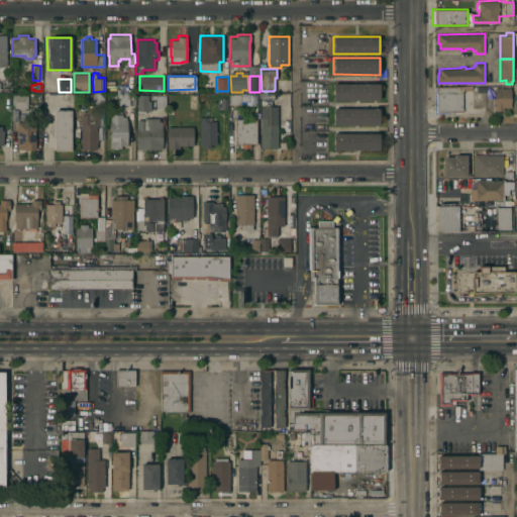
[(380,83),(380,100),(333,99),(333,83),(380,83)]
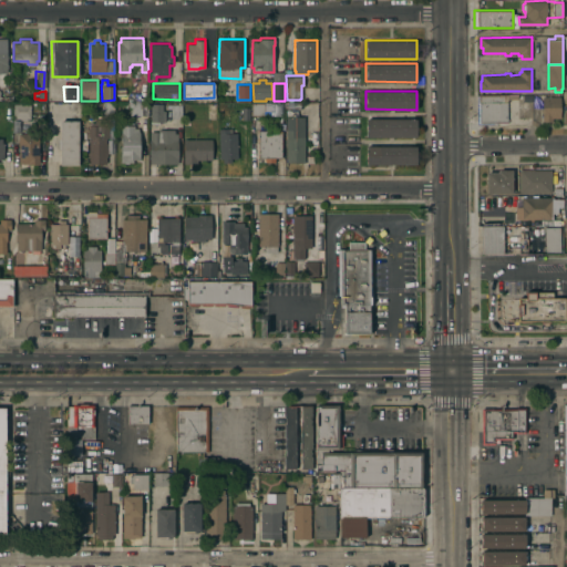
[(125,101),(129,101),(129,92),(140,92),(140,98),(147,98),(147,101),(148,101),(148,115),(125,114),(125,101)]
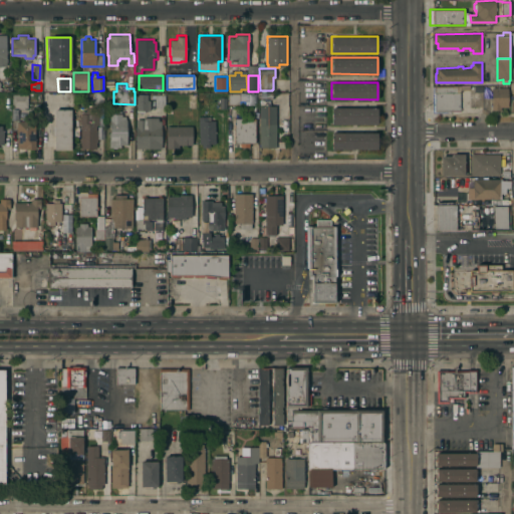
[(435,110),(434,86),(460,85),(460,110),(435,110)]
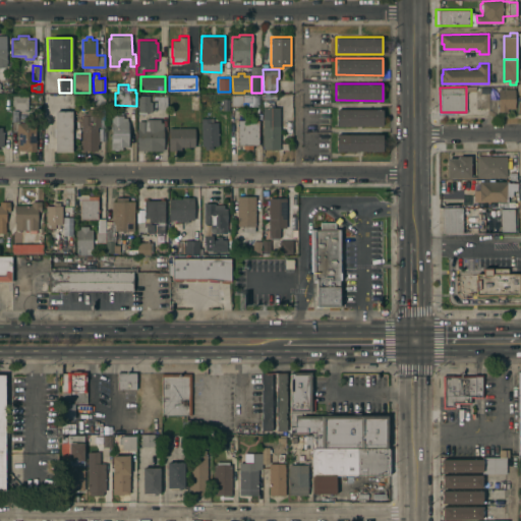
[(515,89),(515,108),(507,108),(507,111),(499,111),(499,89),(515,89)]
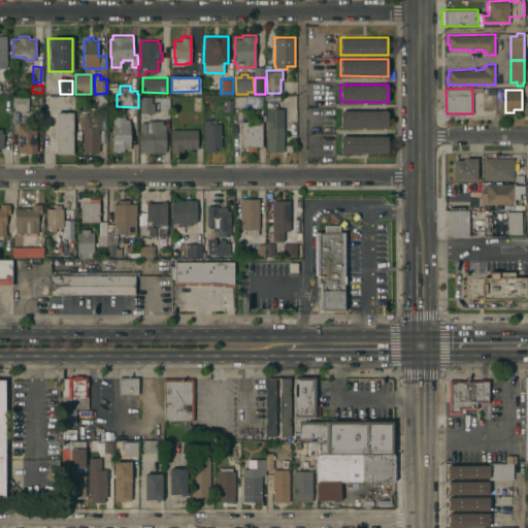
[(83,117),(85,117),(85,113),(89,113),(89,109),(87,109),(87,96),(95,96),(95,95),(106,95),(106,106),(96,106),(96,110),(101,110),(101,116),(101,128),(99,128),(99,132),(100,132),(100,145),(99,145),(99,152),(83,152),(83,117)]
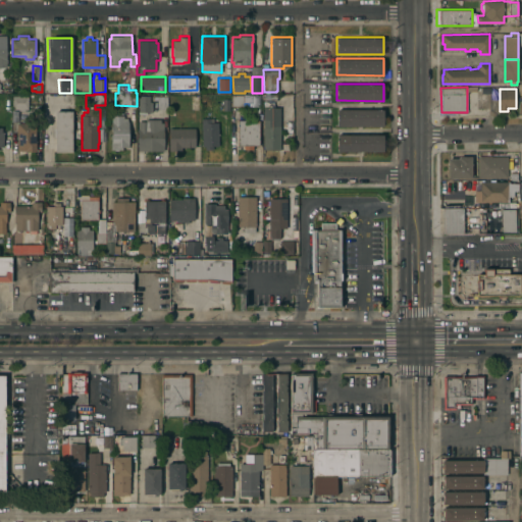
[(243,95),(250,95),(250,102),(243,102),(243,105),(231,105),(231,94),(243,95)]
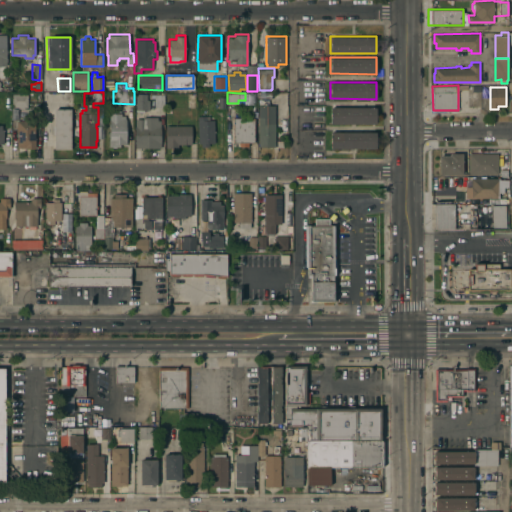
[(28,93),(28,106),(25,106),(25,108),(18,108),(19,106),(12,106),(12,93),(28,93)]
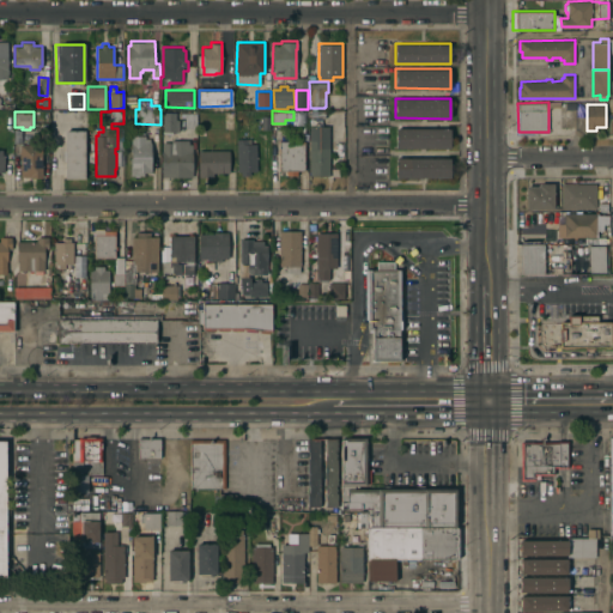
[(163,111),(176,111),(176,119),(178,119),(178,123),(183,123),(183,131),(173,131),(173,133),(163,133),(163,111)]
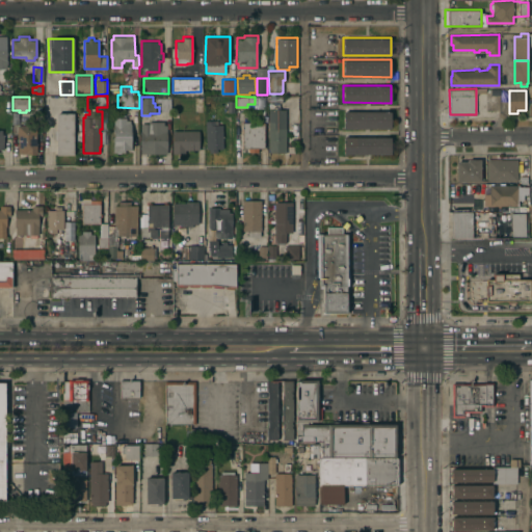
[(160,98),(170,97),(170,110),(160,110),(160,98)]
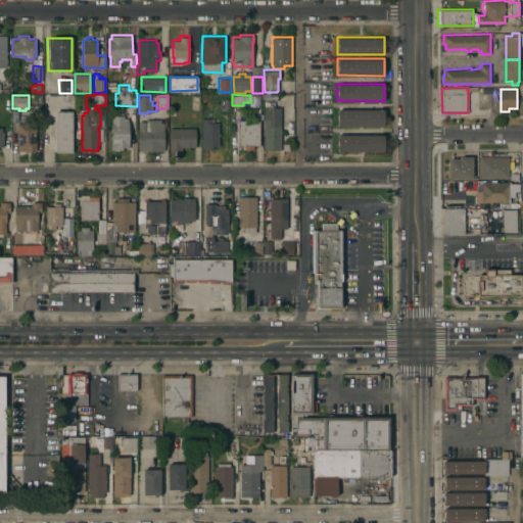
[(281,149),(265,149),(265,146),(264,146),(265,107),(281,107),(281,149)]
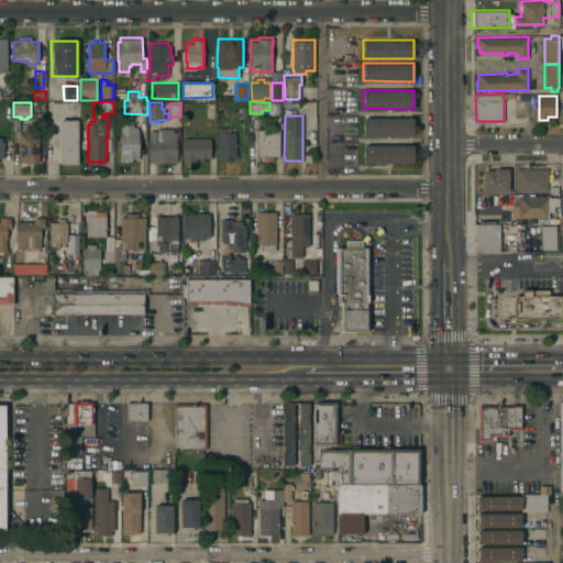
[(414,118),(414,135),(364,135),(364,118),(414,118)]
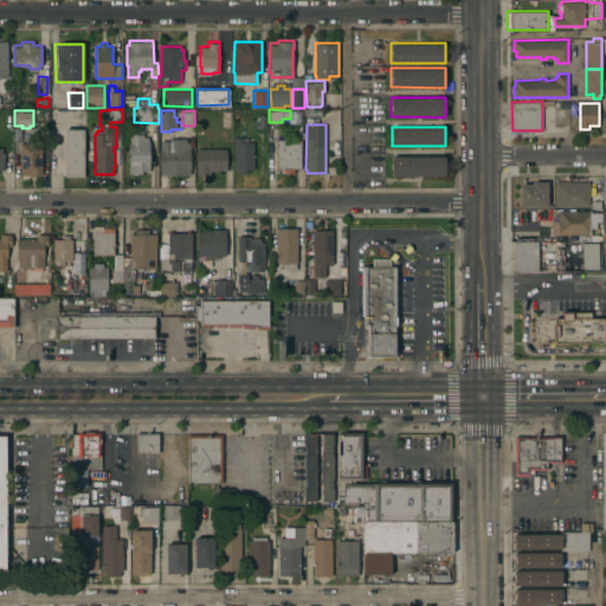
[(64,158),(63,158),(62,147),(64,147),(64,128),(83,128),(84,175),(64,175),(64,158)]
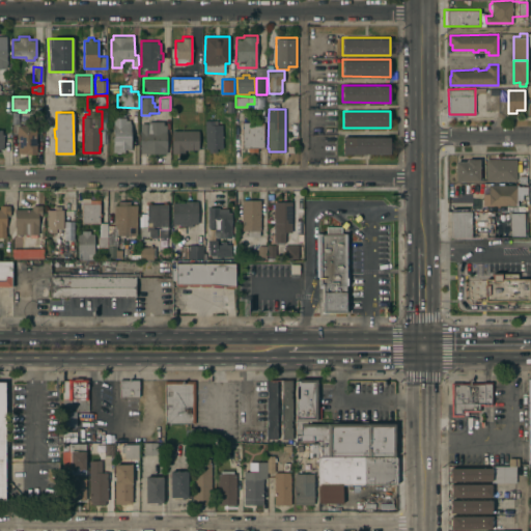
[(131,148),(124,148),(124,151),(113,151),(113,143),(114,143),(113,117),(126,116),(126,119),(130,119),(130,122),(131,122),(131,148)]
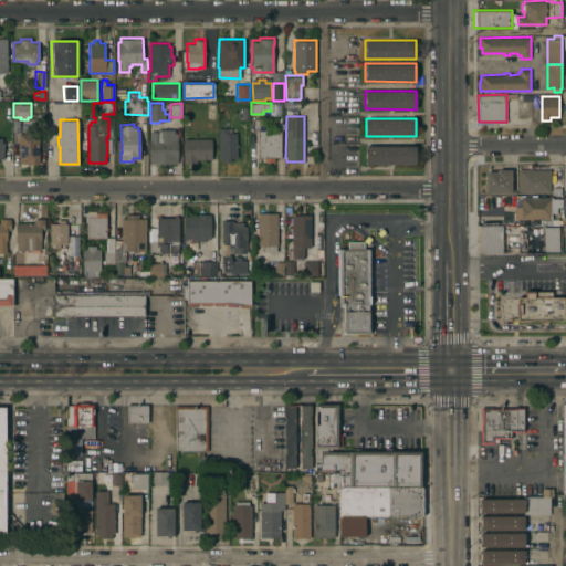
[(219,128),(237,127),(238,157),(231,157),(231,161),(222,161),(222,158),(219,158),(219,128)]
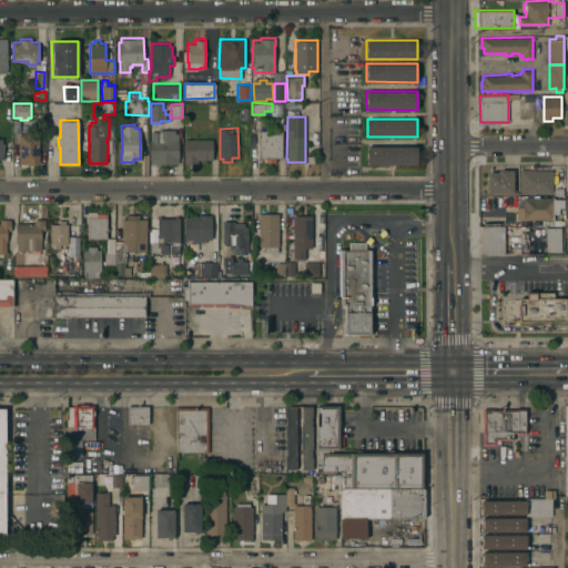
[(150,131),(159,131),(159,129),(175,129),(175,132),(179,132),(179,163),(150,163),(150,131)]
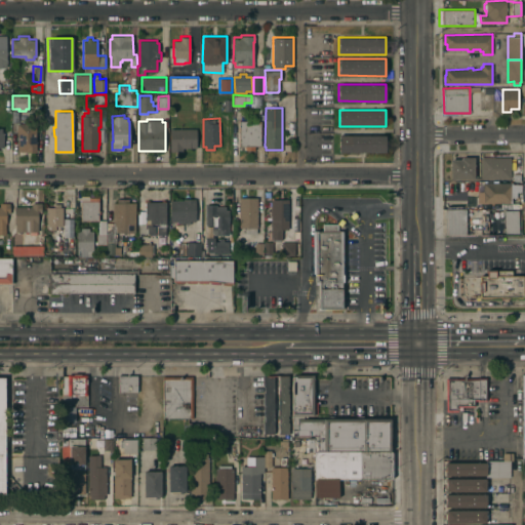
[(239,120),(260,120),(260,146),(254,146),(254,150),(245,150),(245,145),(239,146),(239,120)]
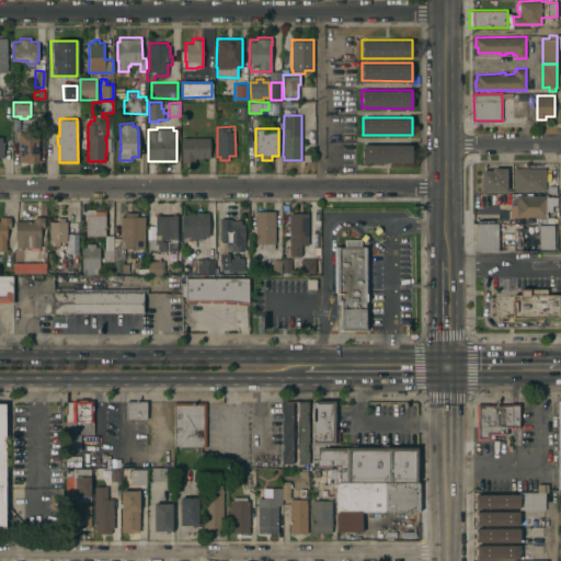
[(19,132),(38,130),(38,162),(27,162),(27,161),(19,161),(19,132)]
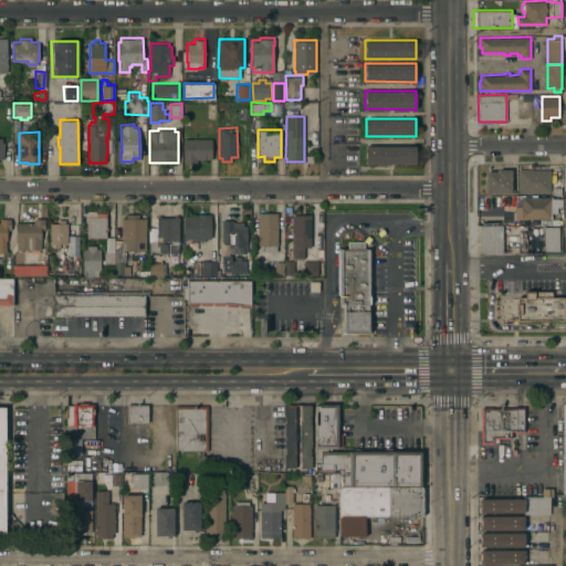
[(211,138),(212,158),(197,158),(197,163),(184,163),(184,138),(211,138)]
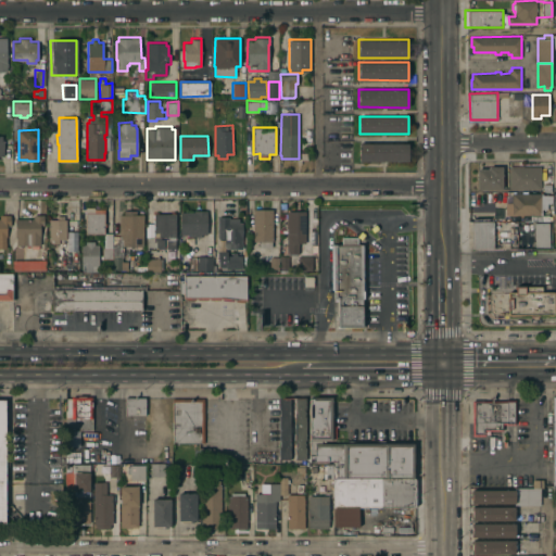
[(408,142),(408,161),(358,161),(358,142),(408,142)]
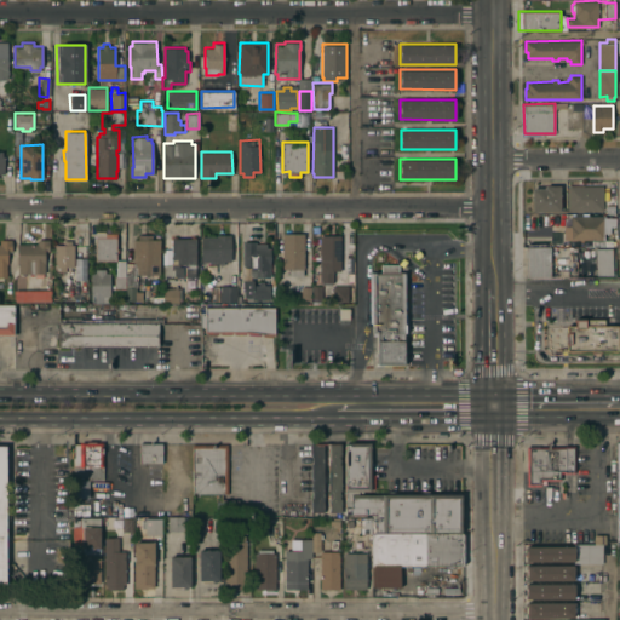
[(533,211),(533,188),(545,187),(545,185),(560,184),(561,211),(533,211)]
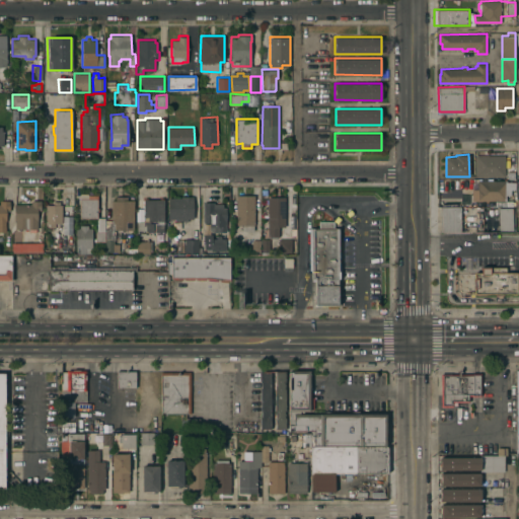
[(475,154),(505,154),(505,176),(489,176),(489,177),(483,177),(483,176),(475,176),(475,154)]
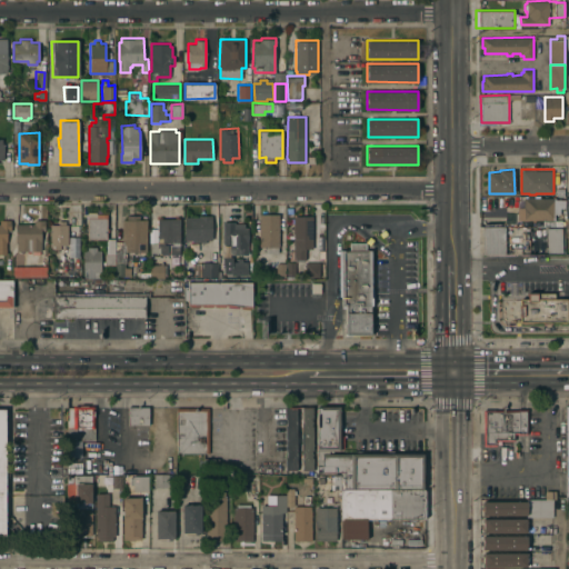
[(556,198),(556,199),(557,199),(557,205),(560,205),(560,213),(556,213),(556,219),(522,219),(522,207),(523,207),(523,197),(556,198)]
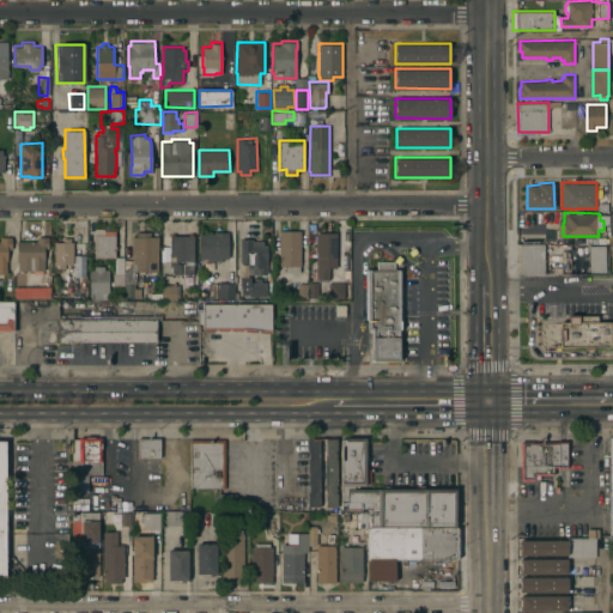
[(95,228),(104,228),(104,230),(115,230),(115,244),(117,244),(117,249),(115,249),(115,258),(95,258),(95,228)]
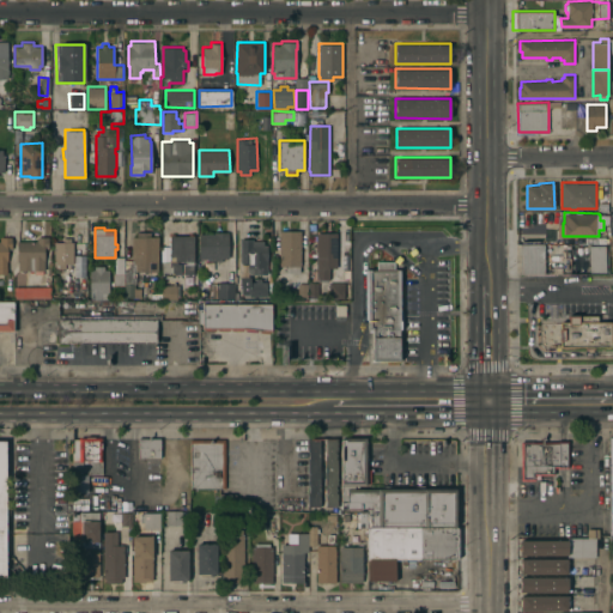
[(301,267),(299,267),(299,272),(289,272),(289,271),(286,271),(286,265),(279,265),(279,230),(301,230),(301,263),(301,267)]
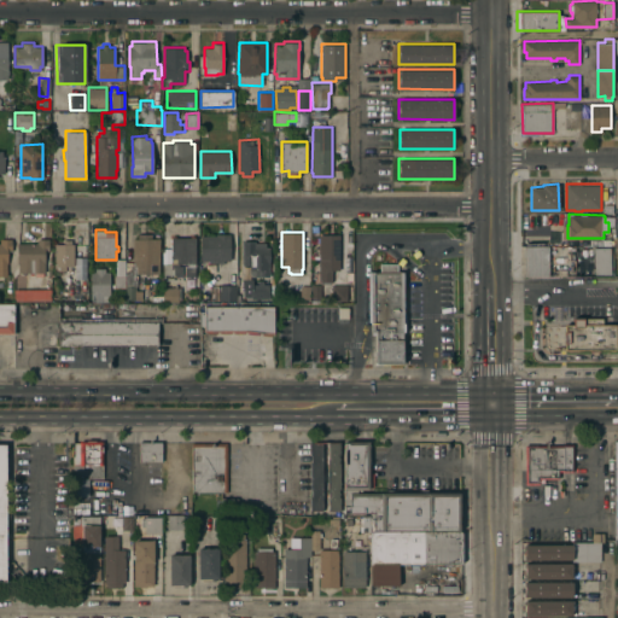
[(133,238),(138,238),(138,233),(151,233),(151,238),(159,238),(159,273),(136,273),(136,290),(141,290),(141,299),(126,299),(126,262),(133,262),(133,238)]
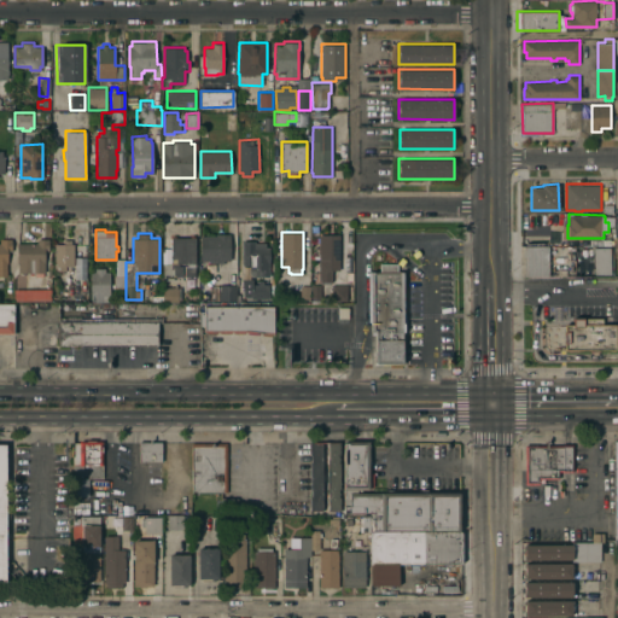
[(215,235),(215,233),(231,233),(231,260),(222,260),(222,262),(210,262),(210,260),(200,260),(200,234),(215,235)]
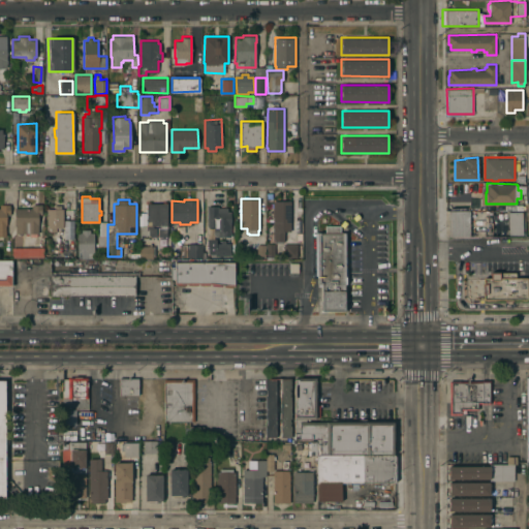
[(273,200),(290,200),(291,230),(283,230),(283,240),(274,240),(274,230),(275,230),(275,227),(273,227),(273,213),(273,200)]
